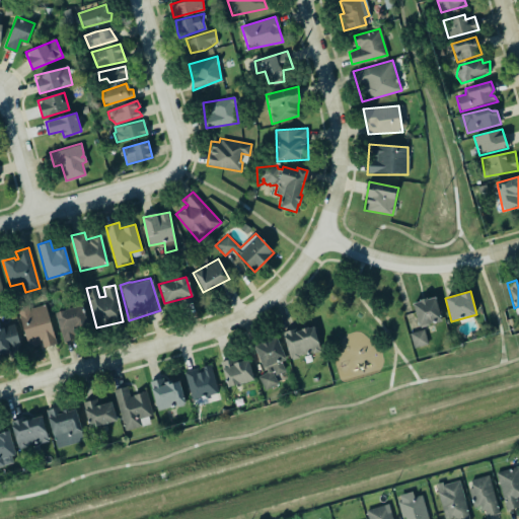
[(441,320),(437,297),(414,302),(418,325),(441,320)]
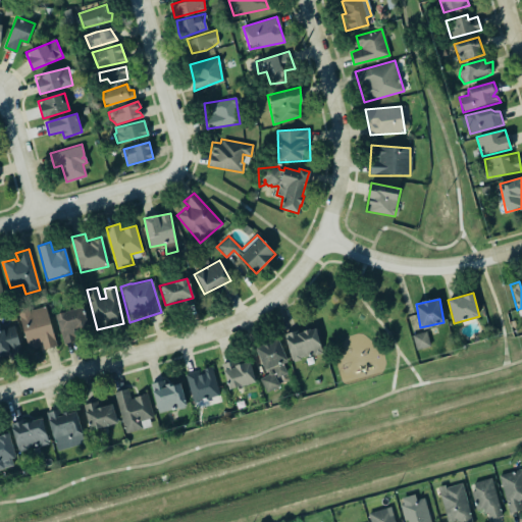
[(75,338),(73,329),(88,326),(82,302),(64,307),(65,311),(55,314),(62,342),(75,338)]
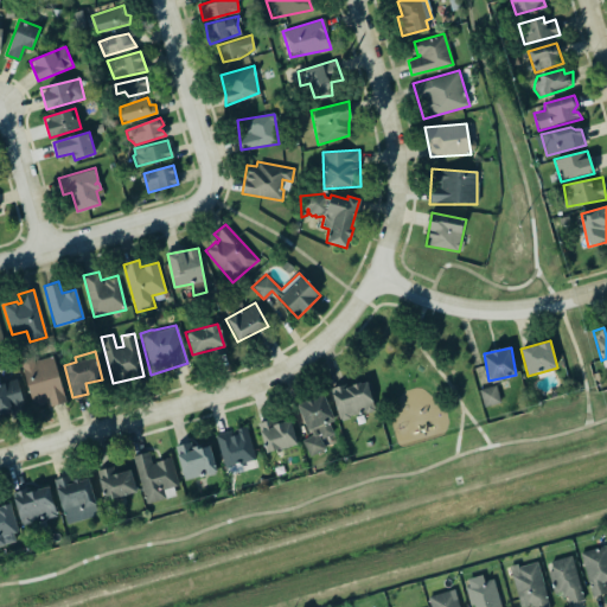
[(21,363),(34,408),(49,404),(50,407),(66,402),(52,353),(21,363)]
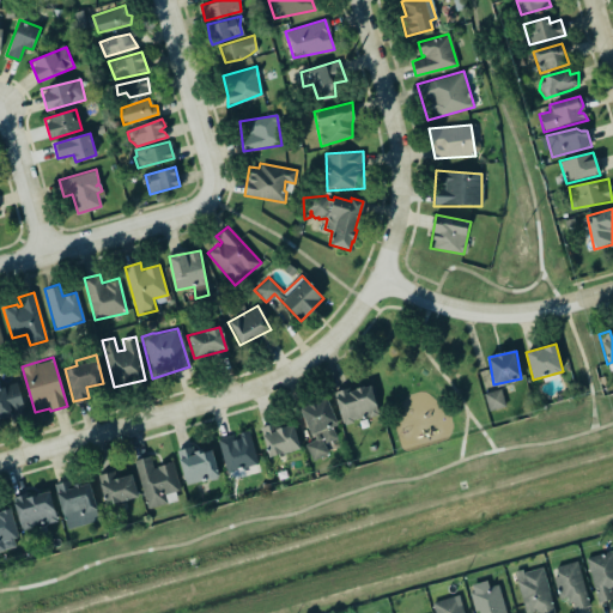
[(0,418),(24,416),(20,384),(0,387),(0,418)]
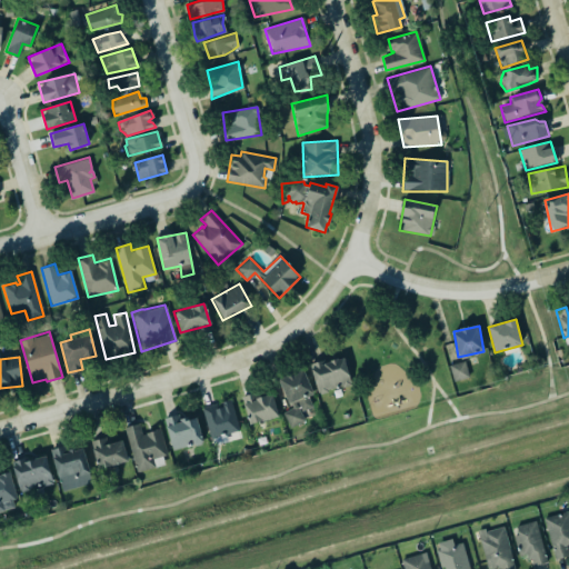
[(310,368),(313,367),(311,362),(323,359),(323,362),(341,359),(349,383),(317,393),(310,368)]
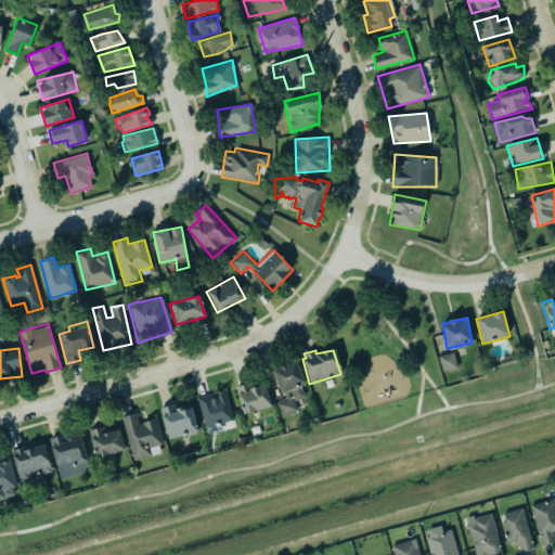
[(464,363),(461,350),(454,352),(457,364),(464,363)]
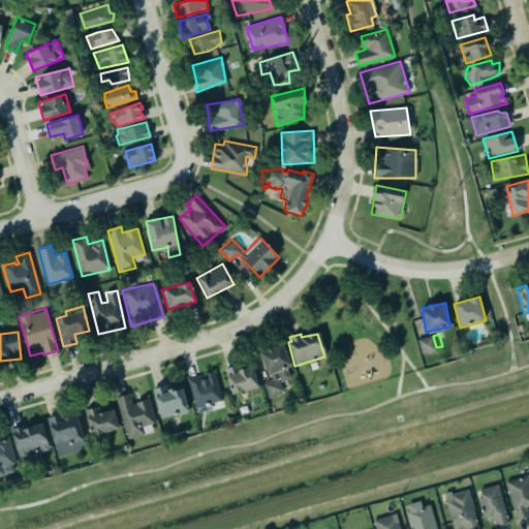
[(422,354),(436,351),(433,337),(418,340),(422,354)]
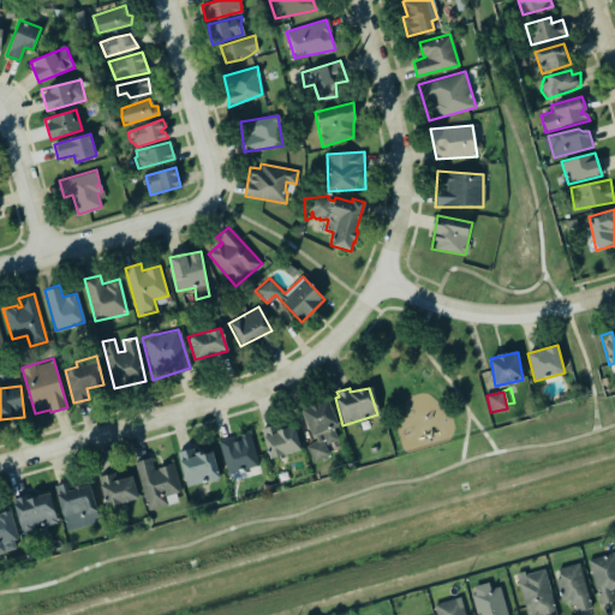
[(300,410),(309,405),(314,402),(326,399),(338,425),(310,437),(300,410)]
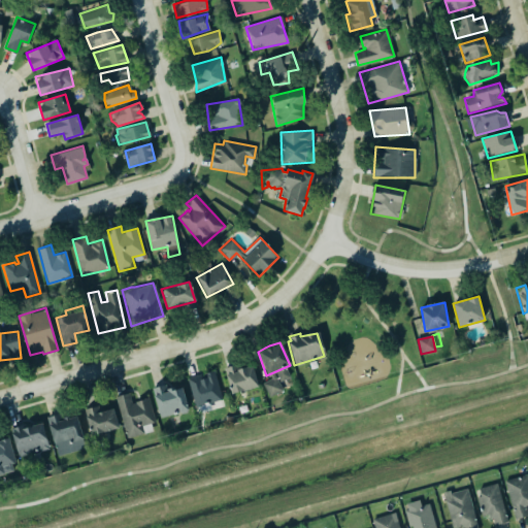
[(224,366),(235,365),(237,368),(253,365),(258,387),(230,394),(224,366)]
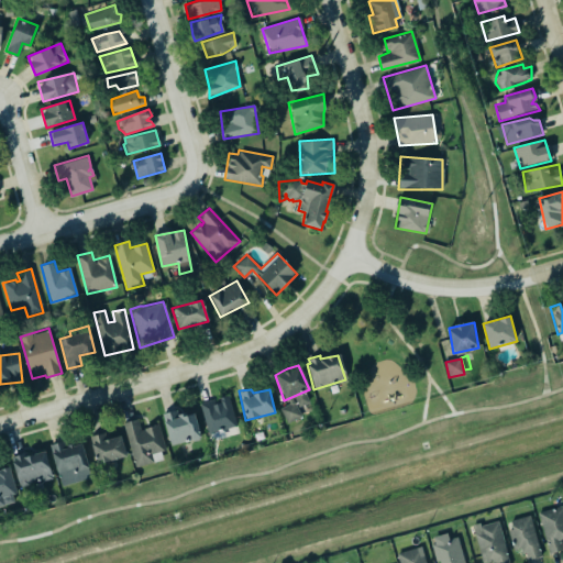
[(199,403),(228,395),(239,432),(209,442),(199,403)]
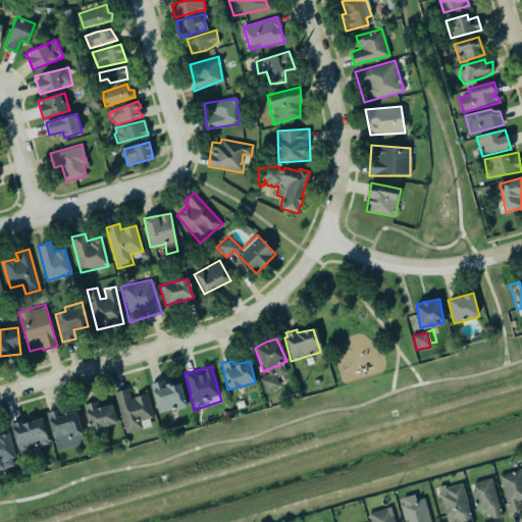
[(150,382),(163,379),(165,384),(170,383),(171,386),(179,382),(186,406),(157,413),(150,382)]
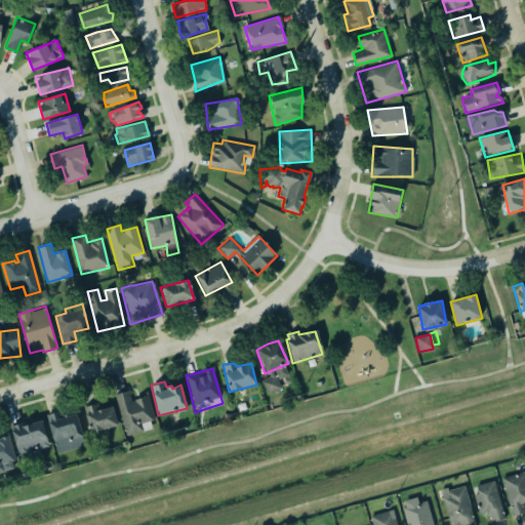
[(125,436),(144,432),(142,423),(154,420),(149,396),(131,400),(129,391),(116,394),(125,436)]
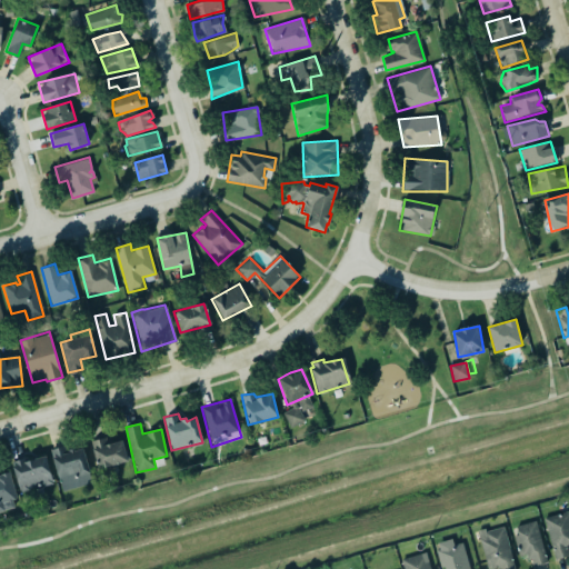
[(122,440),(108,445),(106,437),(91,441),(99,469),(129,461),(122,440)]
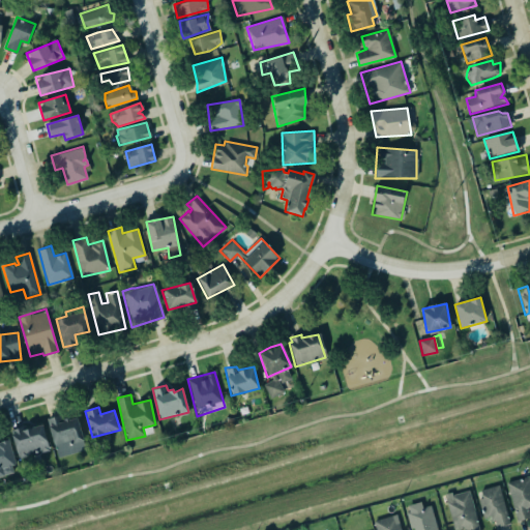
[(46,417),(59,413),(61,419),(68,417),(69,419),(76,417),(82,439),(81,442),(76,443),(75,442),(54,448),(46,417)]
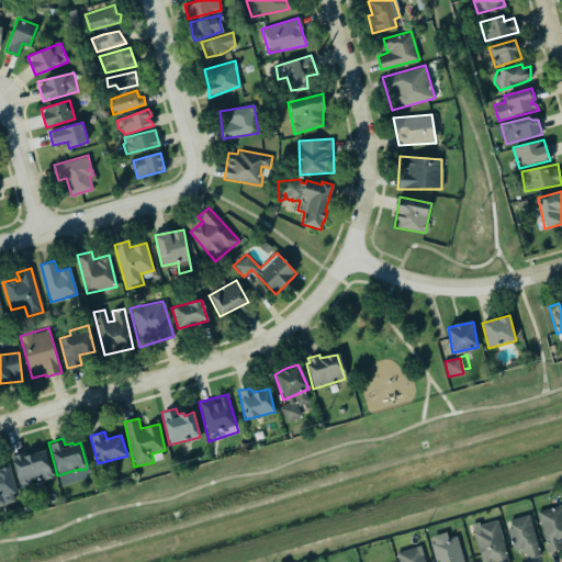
[(43,446),(53,476),(43,480),(43,478),(19,485),(10,457),(43,446)]
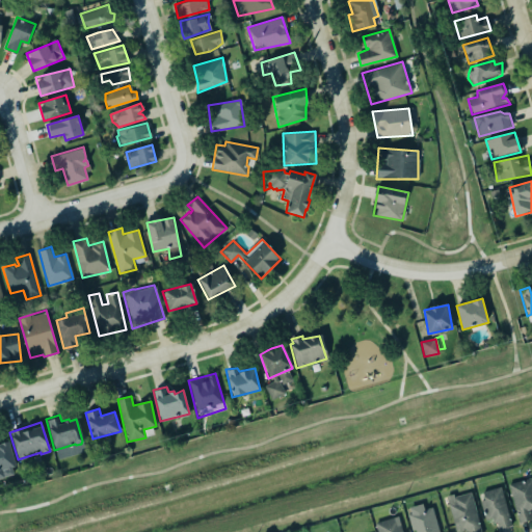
[(0,479),(18,474),(9,442),(0,444),(0,479)]
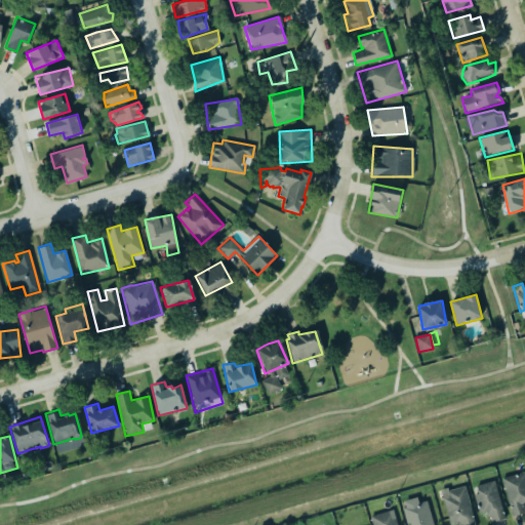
[(524,474),(524,471),(500,478),(512,516),(524,513),(522,502),(524,501),(524,503),(524,474)]
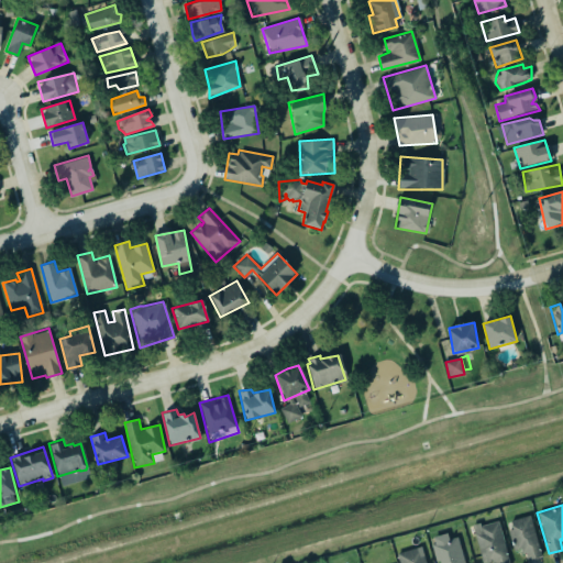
[(541,558),(532,516),(507,521),(514,552),(525,550),(527,561),(541,558)]
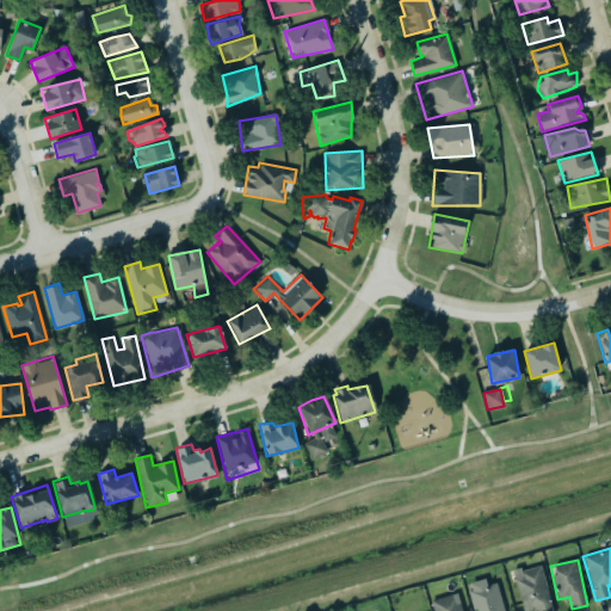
[(554,610),(541,565),(513,573),(524,610),(528,610),(536,609),(536,610),(554,610)]
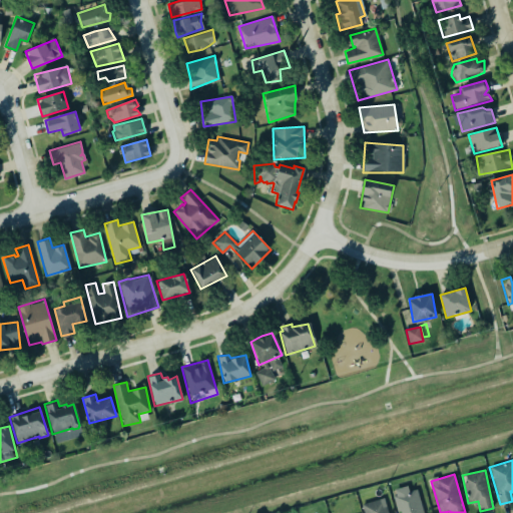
[(423,512),(419,489),(409,491),(408,486),(394,489),(398,512),(423,512)]
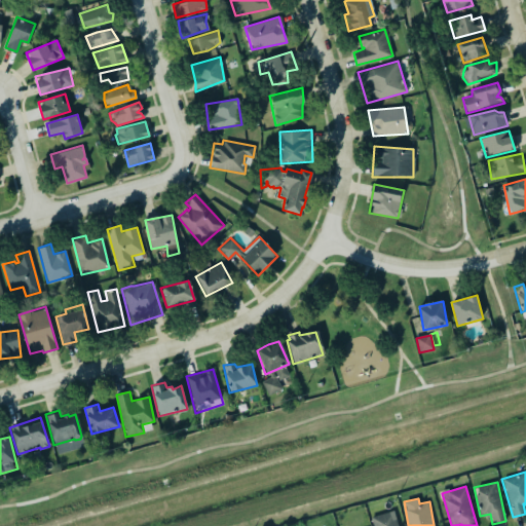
[(398,525),(395,511),(371,516),(373,525),(398,525)]
